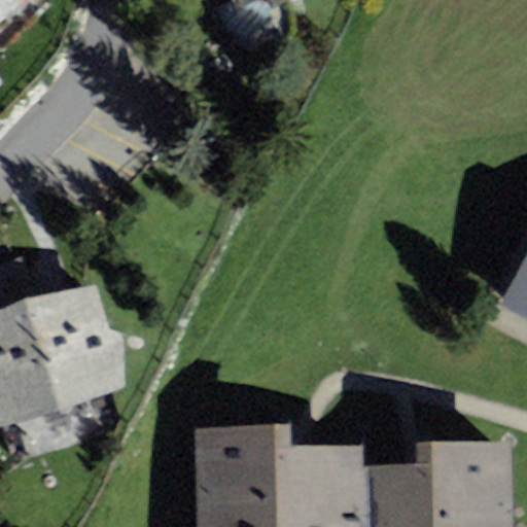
[(0,0),(0,20),(23,0),(0,0)]
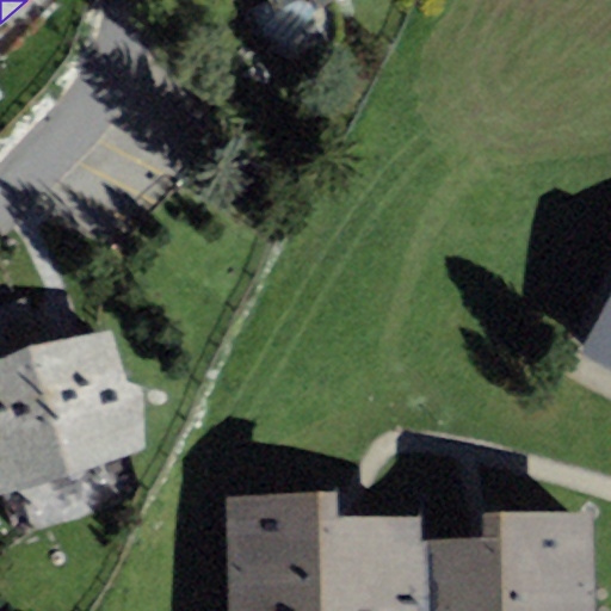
[(269,0),(275,11),(294,0),(308,0),(318,11),(335,0),(269,0)]
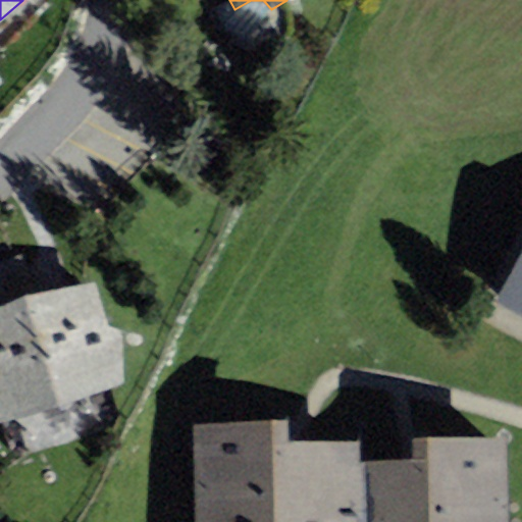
[(521,254),(497,302),(521,315),(521,254)]
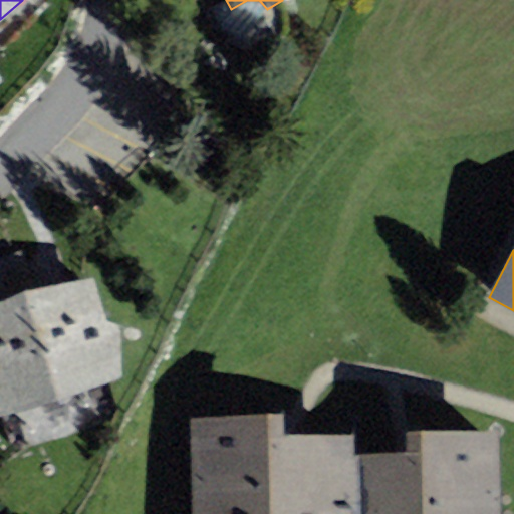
[(104,323),(91,280),(40,287),(20,251),(0,257),(0,413),(120,376),(120,323),(104,323)]
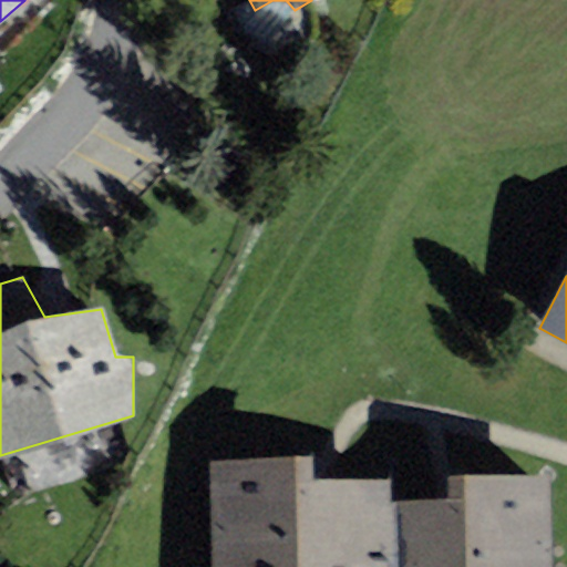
[(210,566),(394,566),(393,501),(392,478),(322,480),(315,480),(315,457),(208,460),(210,566)]
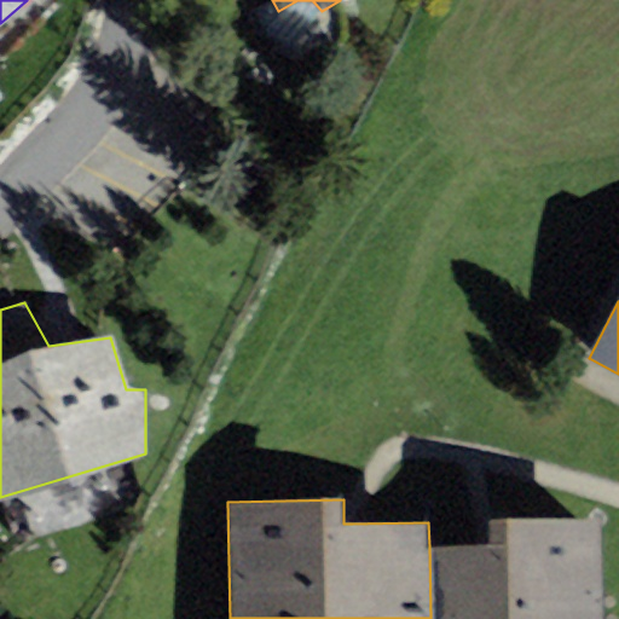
[(490,545),(429,547),(431,618),(605,618),(602,518),(490,520),(490,545)]
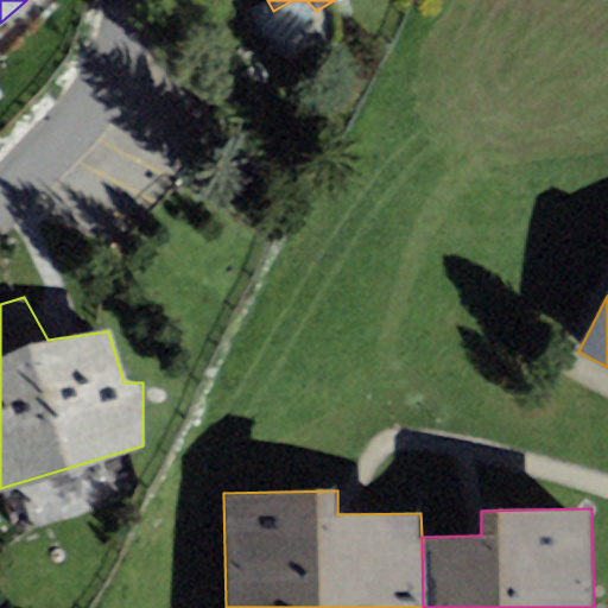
All buildings are outlined.
